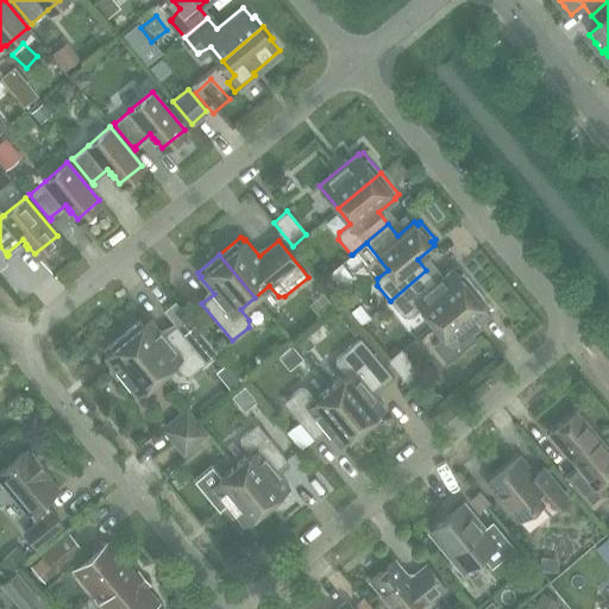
[(420,308),(432,322),(475,288),(457,267),(453,269),(452,268),(435,282),(426,270),(390,301),(403,316),(409,318),(420,308)]
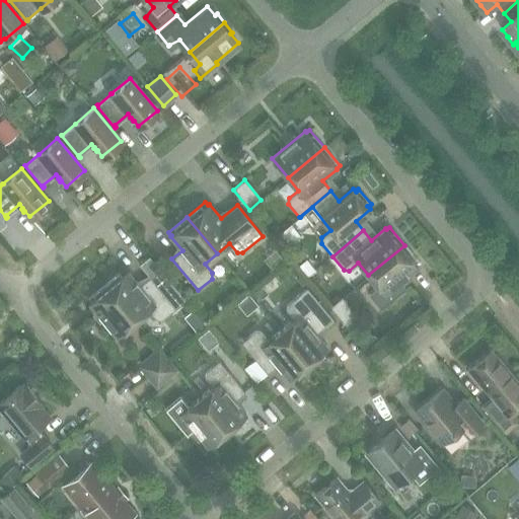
[(404,245),(368,275),(378,287),(369,294),(380,309),(406,288),(405,287),(399,281),(418,267),(417,266),(420,264),(404,245)]
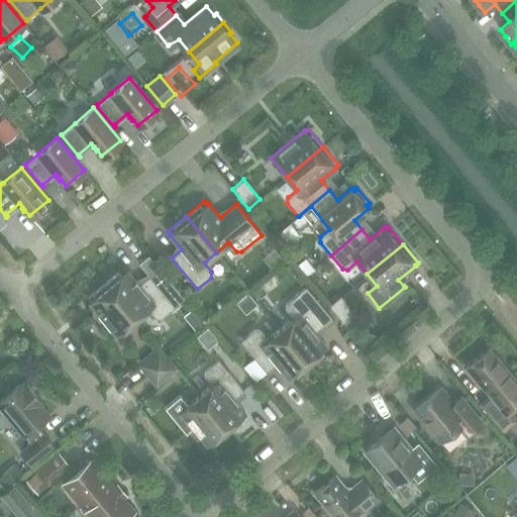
[(123,268),(105,283),(135,319),(147,309),(156,318),(161,319),(175,307),(149,276),(138,285),(127,271),(126,272),(123,268)]
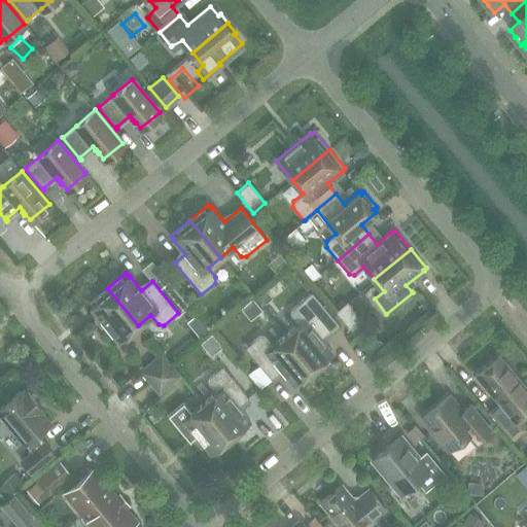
[(138,325),(107,288),(89,304),(92,307),(91,308),(118,342),(138,325)]
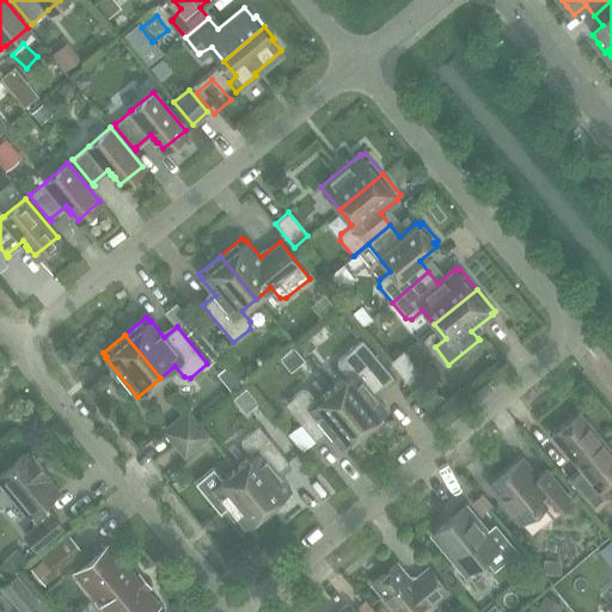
[(346,378),(331,390),(367,433),(389,415),(385,411),(386,410),(372,393),(392,377),(362,340),(337,360),(337,366),(346,378)]
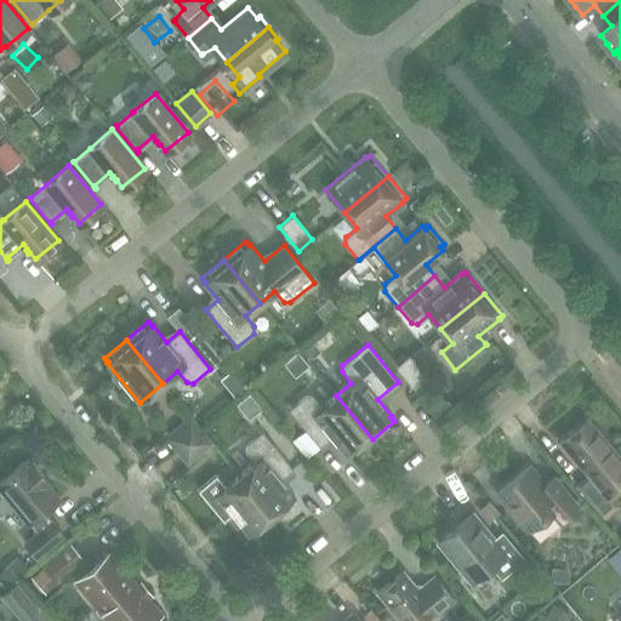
[(431,346),(416,353),(429,379),(444,371),(431,346)]
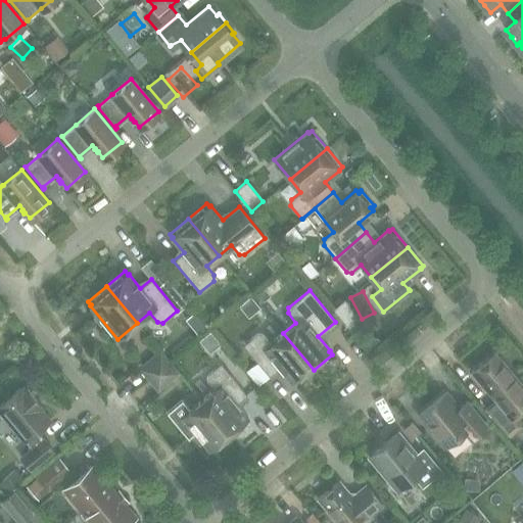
[(332,310),(349,329),(361,320),(344,299),(332,310)]
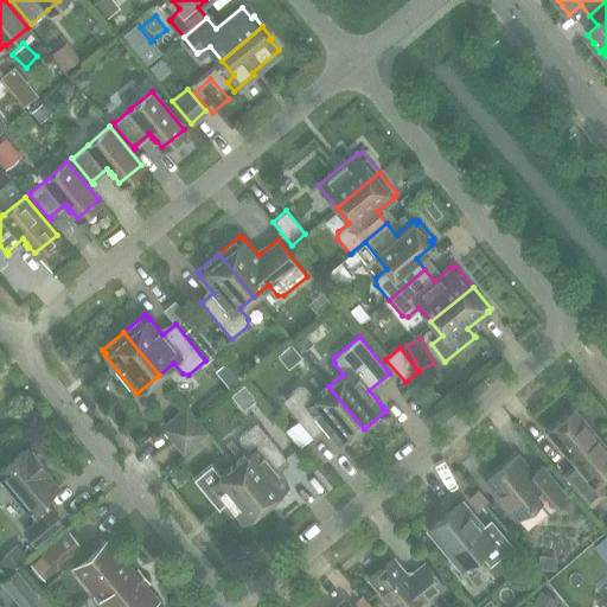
[(364,429),(328,387),(314,398),(305,388),(299,387),(282,401),(312,438),(325,427),(338,443),(339,443),(343,447),(364,429)]
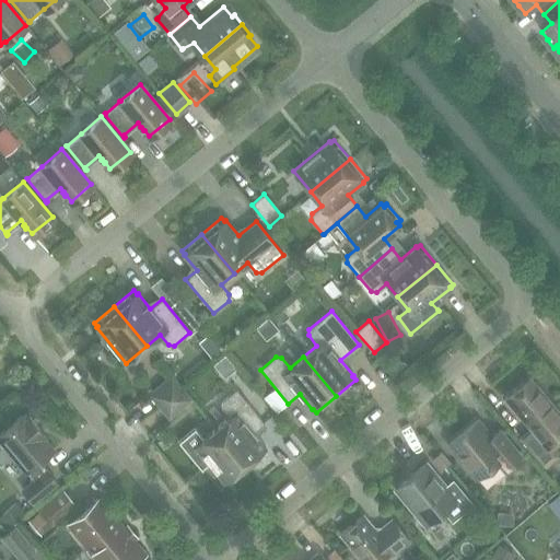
[(150,394),(160,406),(181,387),(172,376),(150,394)]
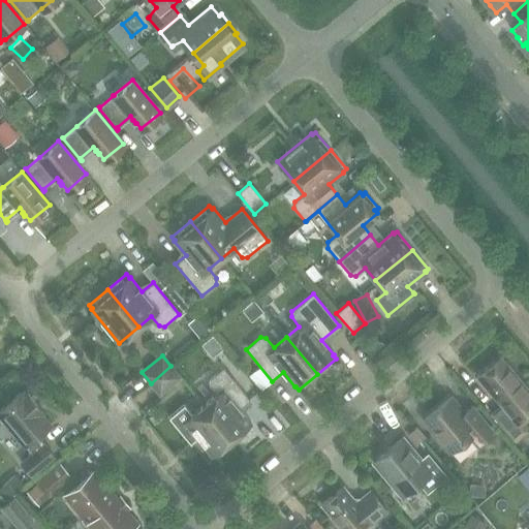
[(500,421),(517,439),(527,431),(519,422),(528,412),(528,390),(500,355),(476,376),(508,413),(500,421)]
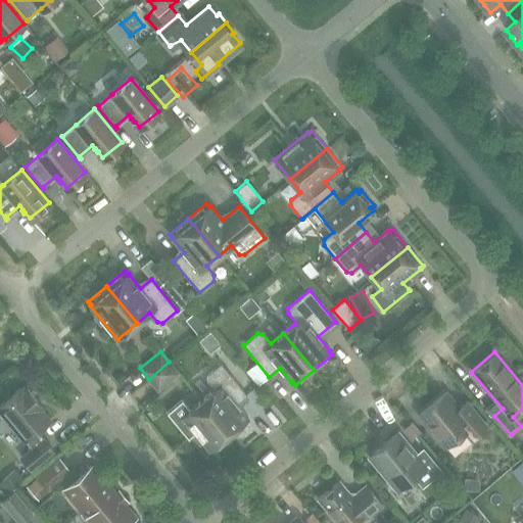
[(169,362),(149,379),(158,389),(178,373),(169,362)]
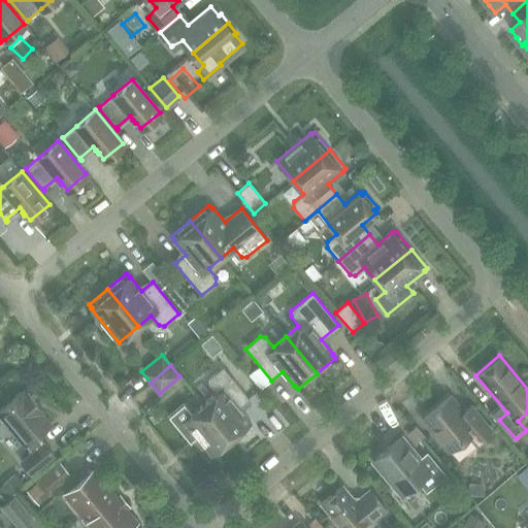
[(216,394),(203,404),(234,441),(253,426),(250,423),(251,422),(239,407),(250,399),(223,367),(208,380),(208,385),(216,394)]
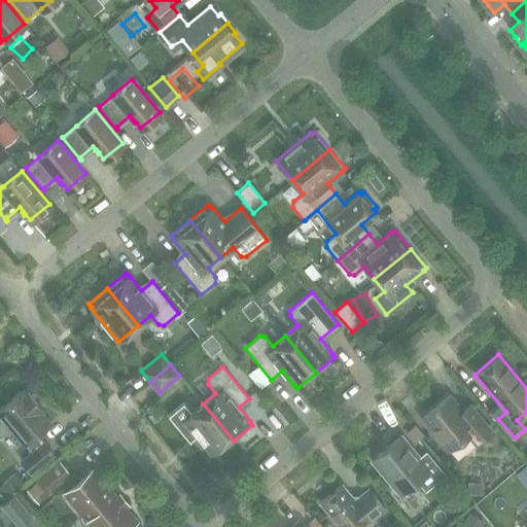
[(28,442),(35,450),(21,461),(31,472),(54,454),(43,443),(42,444),(35,436),(50,424),(35,406),(37,403),(25,389),(23,391),(23,390),(0,408),(0,414),(26,445),(28,442)]
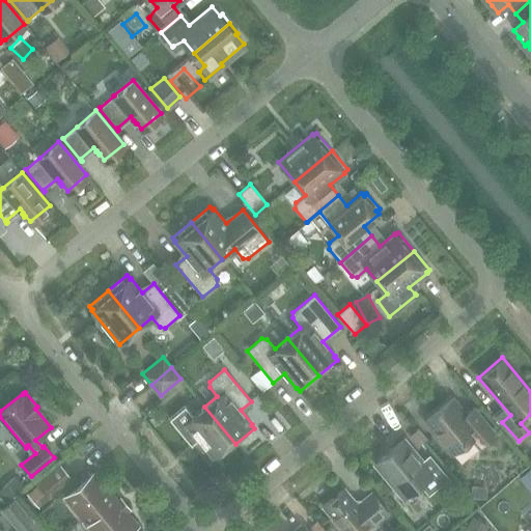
[(453,398),(424,422),(451,454),(471,438),(480,448),(496,435),(474,408),(467,414),(453,398)]
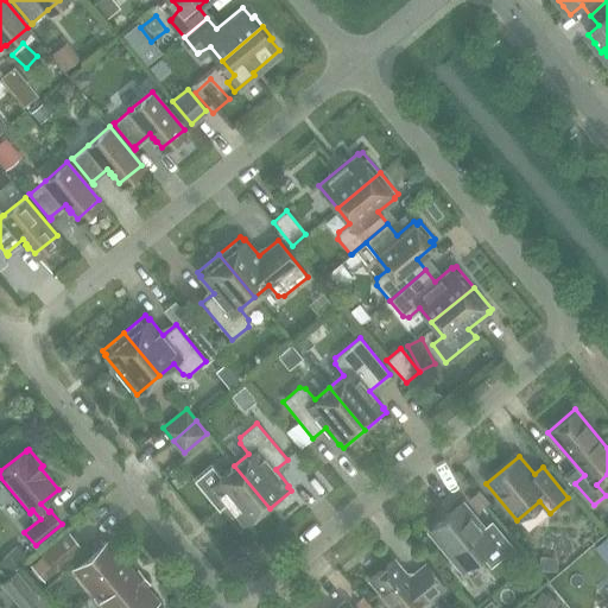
[(270,508),(234,466),(221,476),(211,466),(194,480),(220,511),(220,510),(220,508),(227,502),(244,524),(245,523),(248,526),(270,508)]
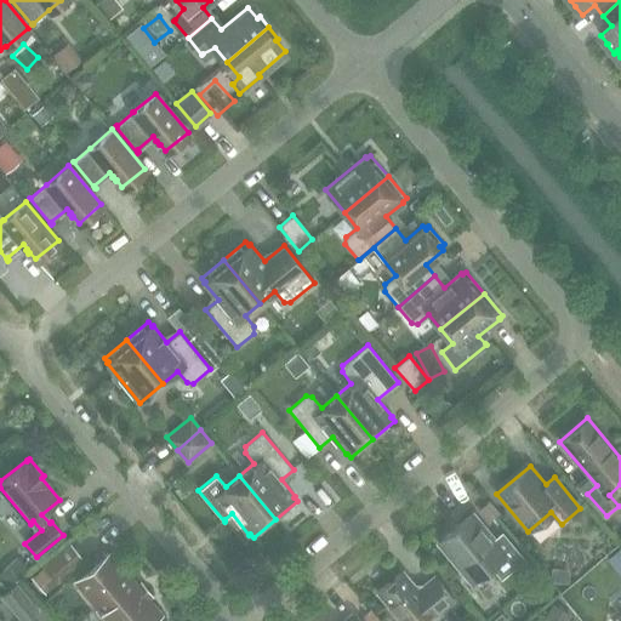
[(451,558),(471,582),(476,579),(474,577),(482,571),(483,573),(506,553),(473,513),(456,527),(457,528),(453,531),(451,530),(440,540),(454,556),(451,558)]
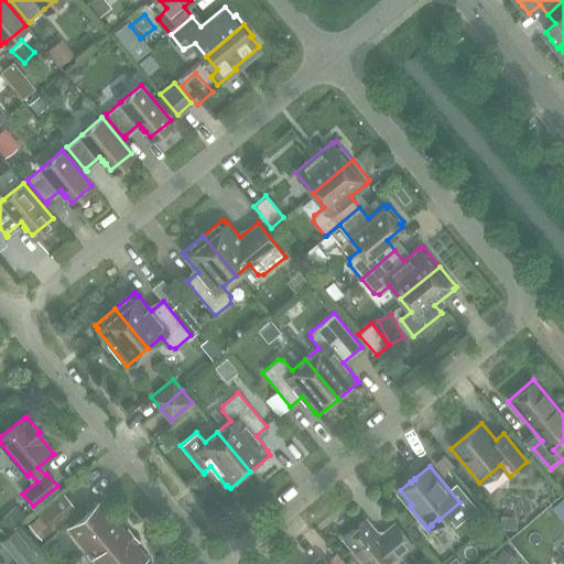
[(41,517),(51,529),(75,509),(65,496),(41,517)]
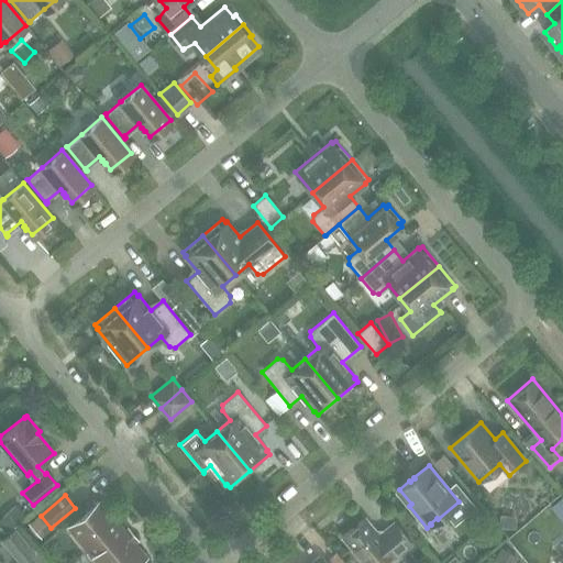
[(69,525),(101,562),(138,562),(144,558),(98,501),(69,525)]
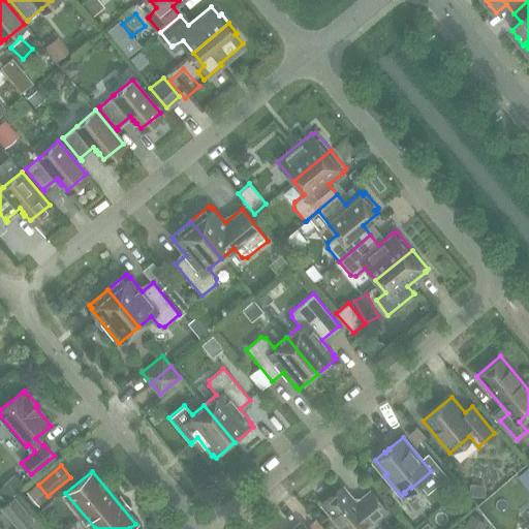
[(321,505),(341,528),(356,528),(360,527),(361,528),(363,528),(386,510),(370,491),(355,502),(343,487),(321,505)]
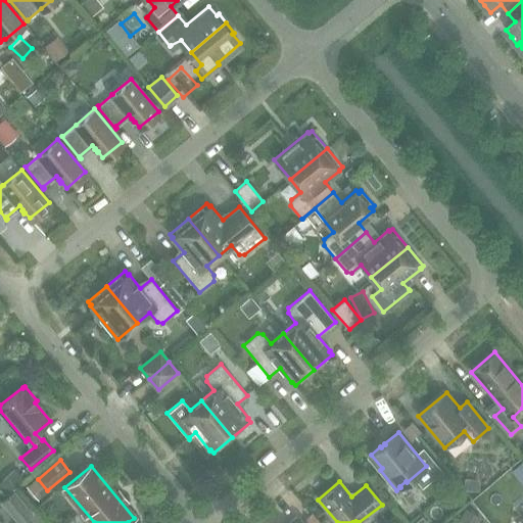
[(1,501),(18,522),(21,522),(33,514),(13,490),(1,501)]
